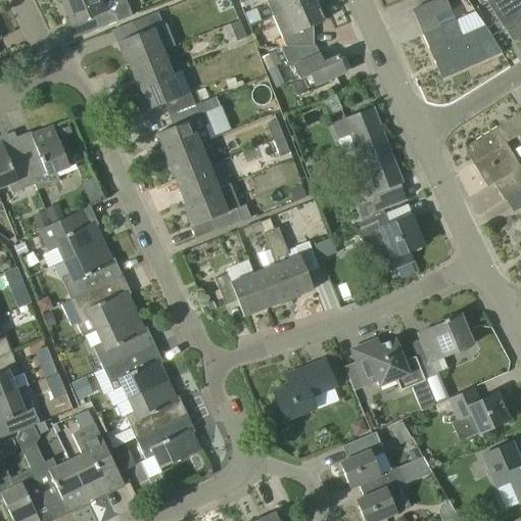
[(63,0),(73,24),(89,17),(94,30),(133,13),(129,1),(123,4),(121,0),(63,0)]
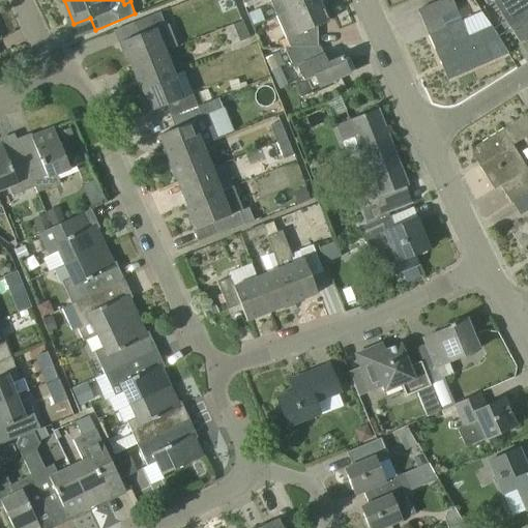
[(279,15),(311,0),(271,0),(277,15),(279,15)]
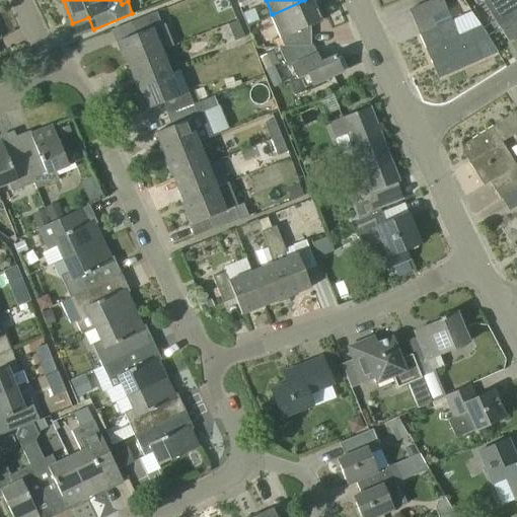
[(304,0),(273,14),(286,45),(312,43),(311,23),(322,19),(314,0),(304,0)]
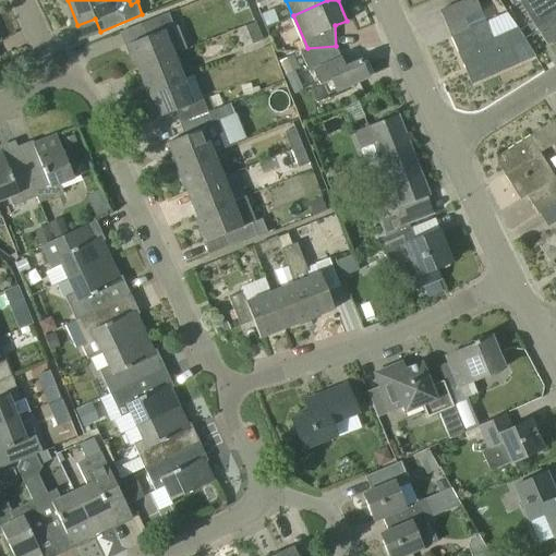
[(522,0),(521,1),(539,26),(548,43),(555,37),(555,0),(522,0)]
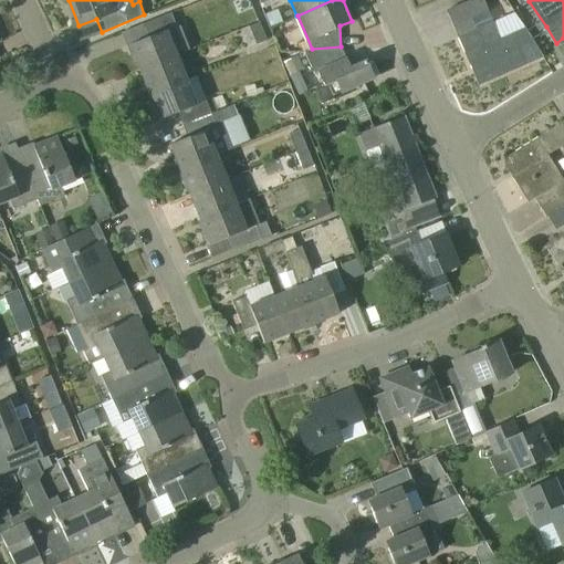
[(132,42),(135,52),(142,68),(179,53),(169,29),(178,25),(173,11),(144,22),(149,35),(132,42)]
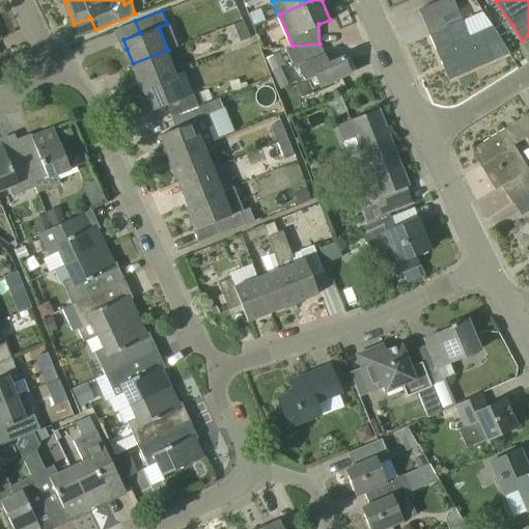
[(234,23),(238,31),(241,39),(251,35),(245,19),(234,23)]
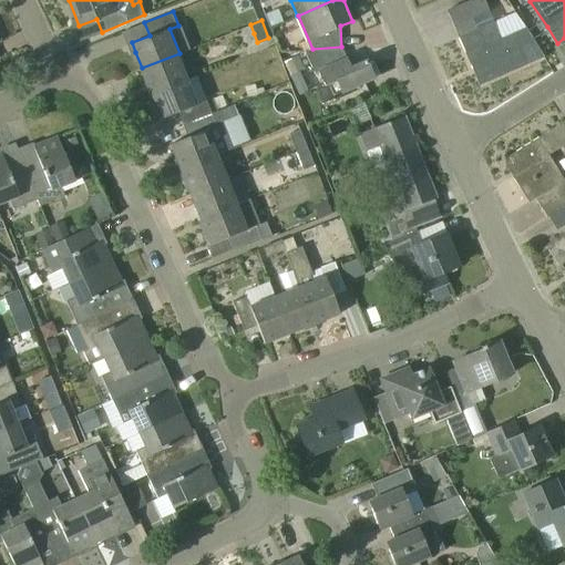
[(526,27),(512,33),(504,37),(496,20),(460,36),(473,68),(479,65),(486,81),(545,55),(526,27)]
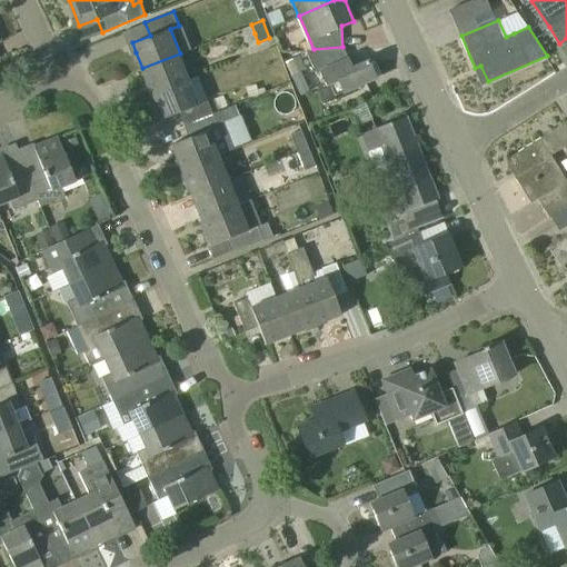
[(314,49),(306,49),(317,72),(321,70),(327,83),(332,81),(339,79),(345,90),(377,77),(368,59),(354,67),(344,48),(342,48),(342,47),(314,49)]
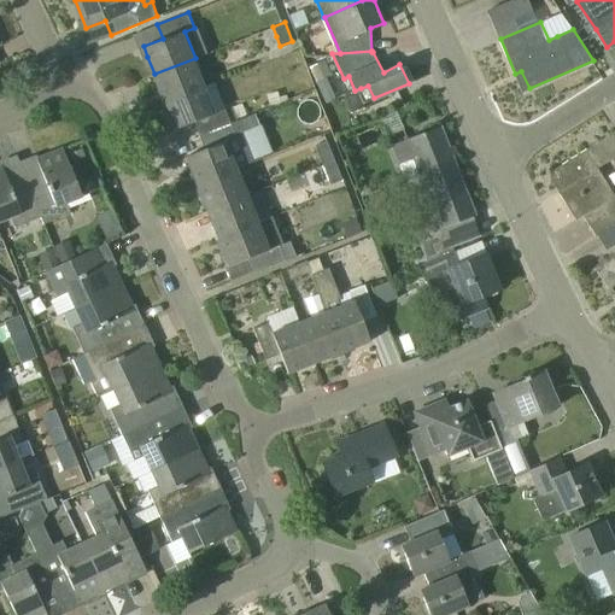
[(154,74),(165,101),(205,86),(195,58),(154,74)]
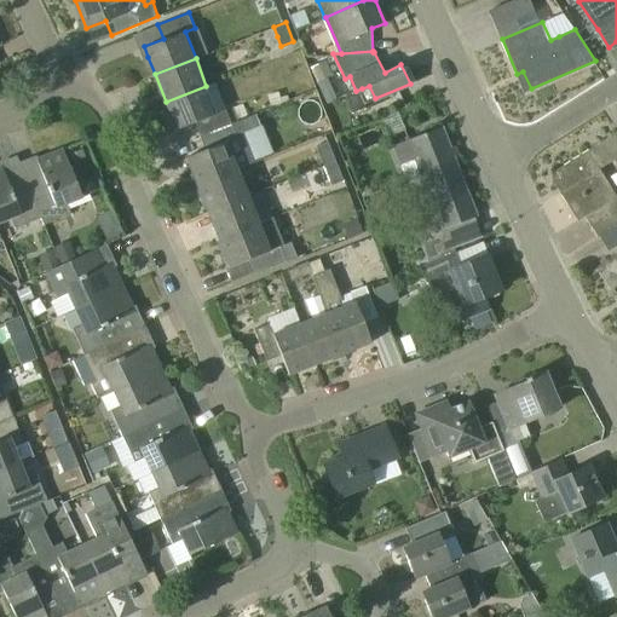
[(232,122),(228,108),(215,113),(206,86),(166,102),(177,128),(196,121),(201,134),(232,122)]
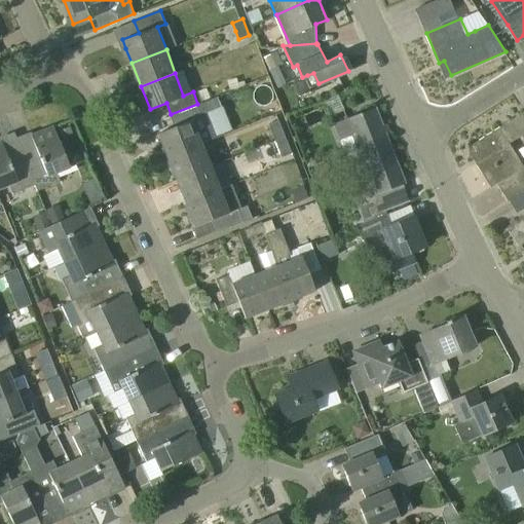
[(198,89),(193,91),(197,104),(203,102),(198,89)]
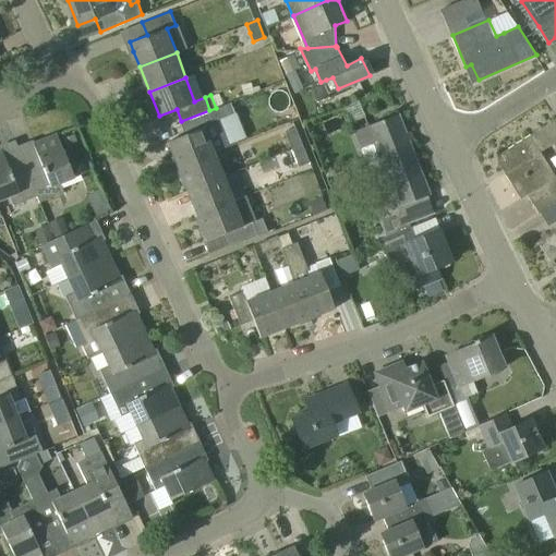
[(216,108),(209,110),(181,121),(186,133),(169,141),(178,165),(214,152),(230,145),(220,120),(231,116),(226,104),(216,108)]
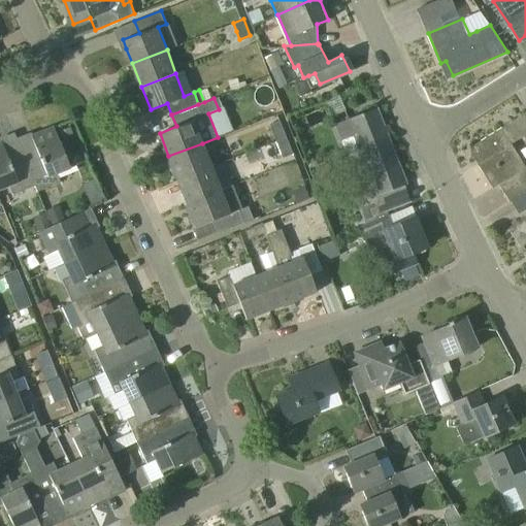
[(367,199),(408,183),(377,106),(336,123),(342,139),(356,134),(364,156),(369,169),(357,174),(367,199)]
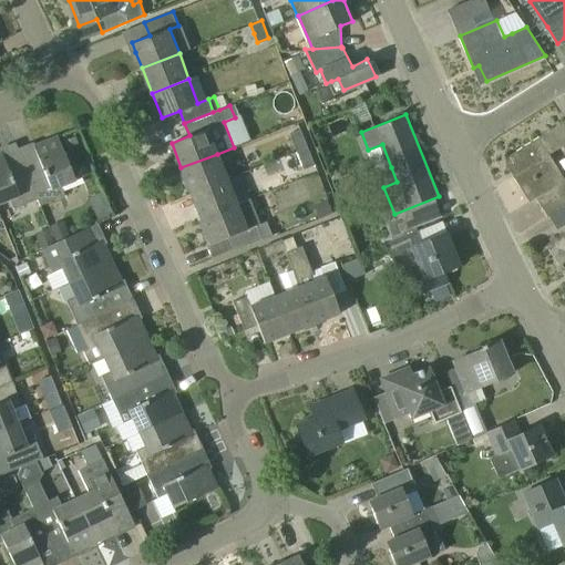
[(548,216),(550,215),(564,205),(564,176),(550,153),(563,144),(564,145),(564,121),(510,154),(520,171),(514,175),(530,201),(536,196),(548,216)]
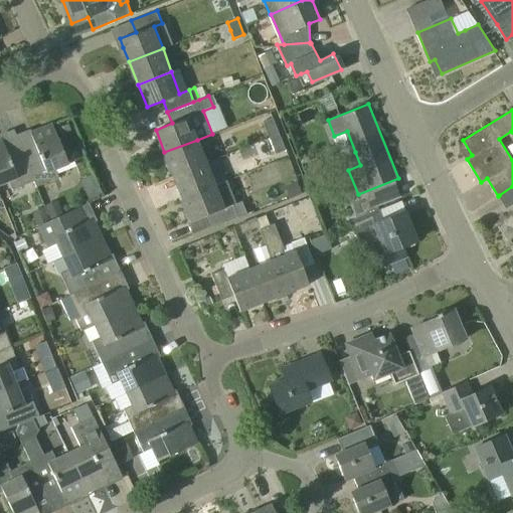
[(270,136),(280,132),(274,116),(264,120),(270,136)]
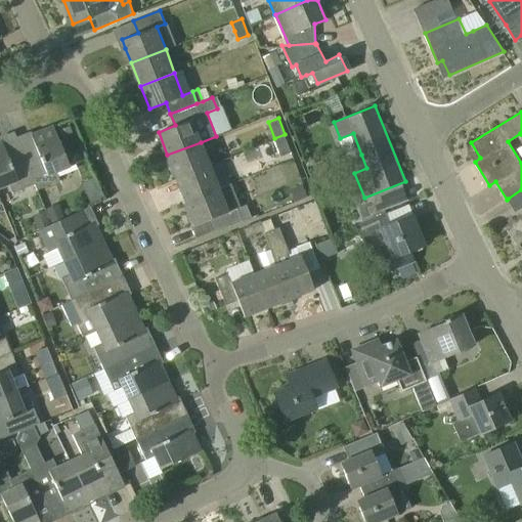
[(71,166),(54,124),(32,133),(39,150),(26,156),(37,183),(39,188),(60,180),(57,171),(71,166)]
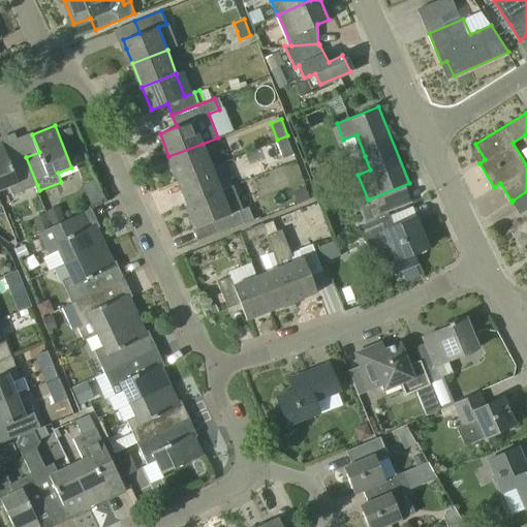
[(287,135),(277,140),(284,156),(293,152),(287,135)]
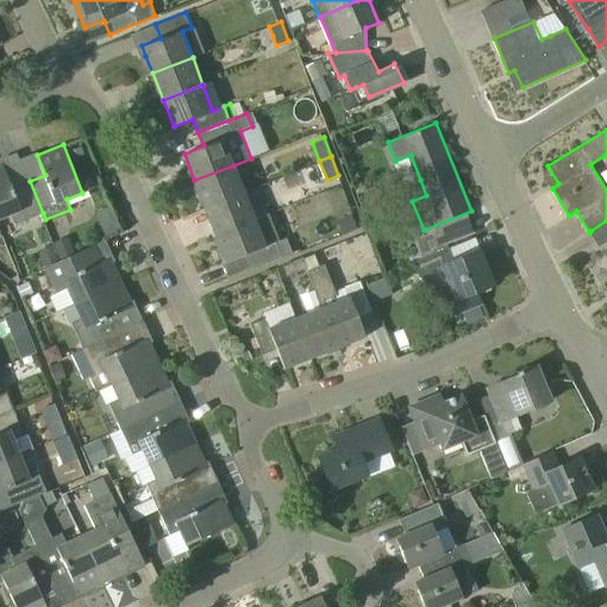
[(2,161),(1,162),(0,162),(0,217),(12,213),(17,224),(43,213),(30,181),(27,175),(11,181),(2,161)]
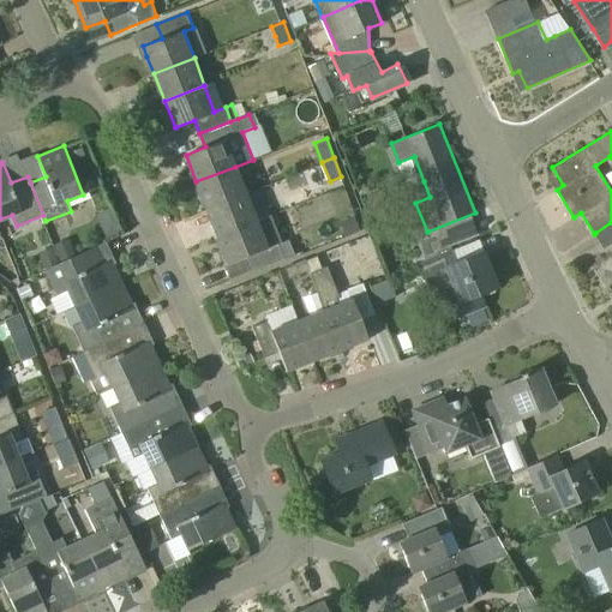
[(196,181),(207,209),(246,193),(235,167),(196,181)]
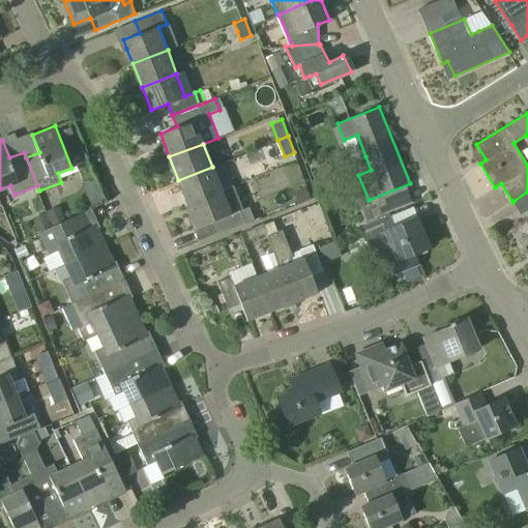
[(178,180),(187,203),(222,189),(212,167),(178,180)]
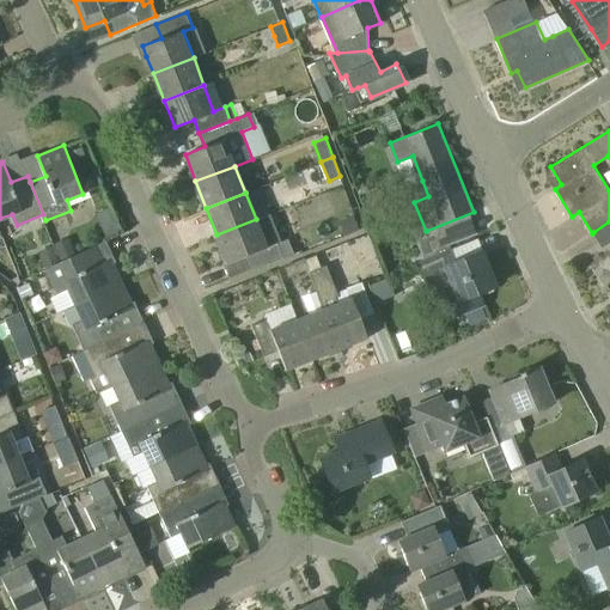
[(270,214),(256,219),(217,235),(227,262),(248,255),(252,269),(285,257),(279,242),(281,241),(270,214)]
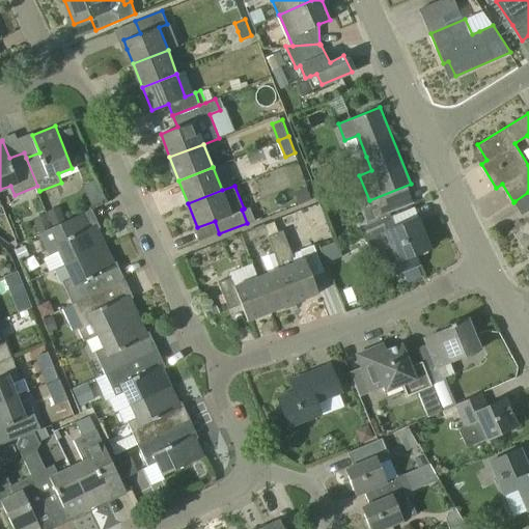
[(528,192),(514,201),(523,214),(528,210),(528,192)]
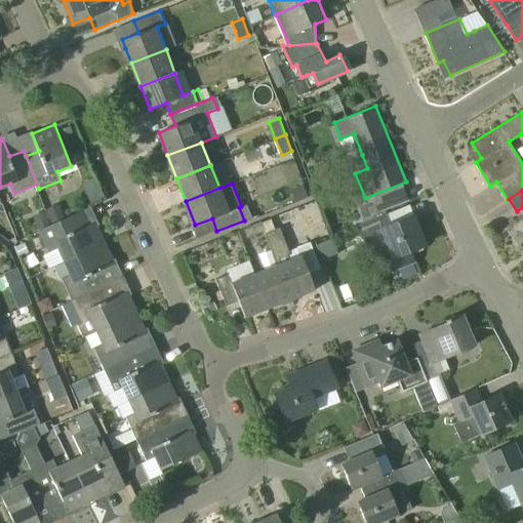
[(61,201),(46,207),(52,222),(66,215),(61,201)]
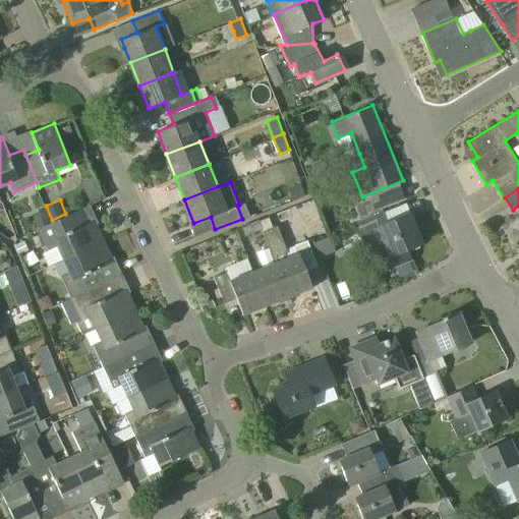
[(46,209),(35,214),(40,226),(51,221),(46,209)]
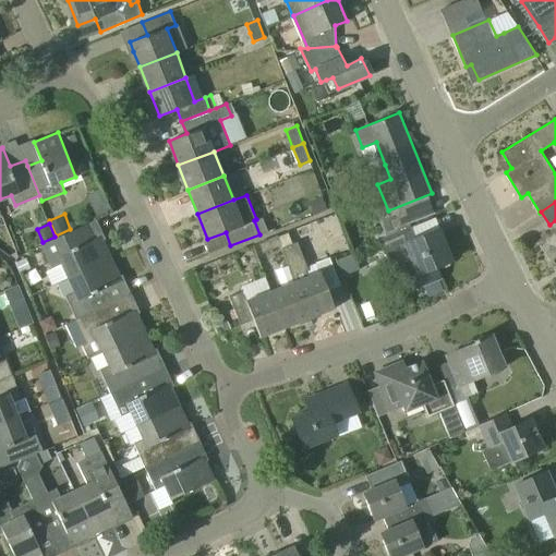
[(412,226),(411,226),(379,239),(389,261),(396,257),(405,279),(417,274),(421,283),(440,276),(436,266),(451,260),(439,229),(417,238),(412,226)]
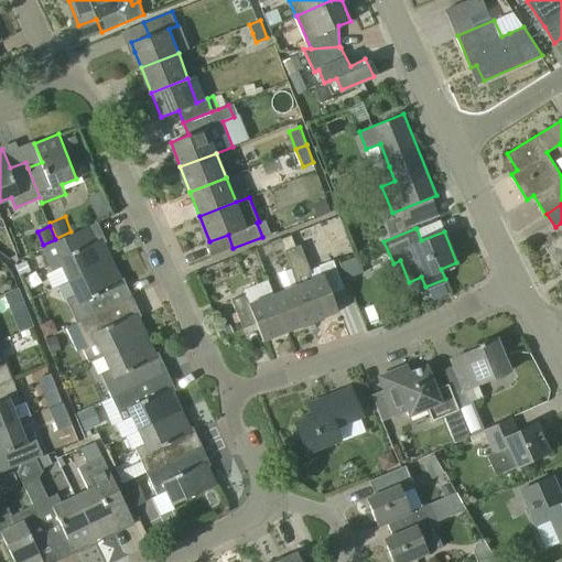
[(64,268),(69,281),(114,261),(103,237),(84,246),(77,230),(57,240),(43,247),(54,271),(64,268)]
